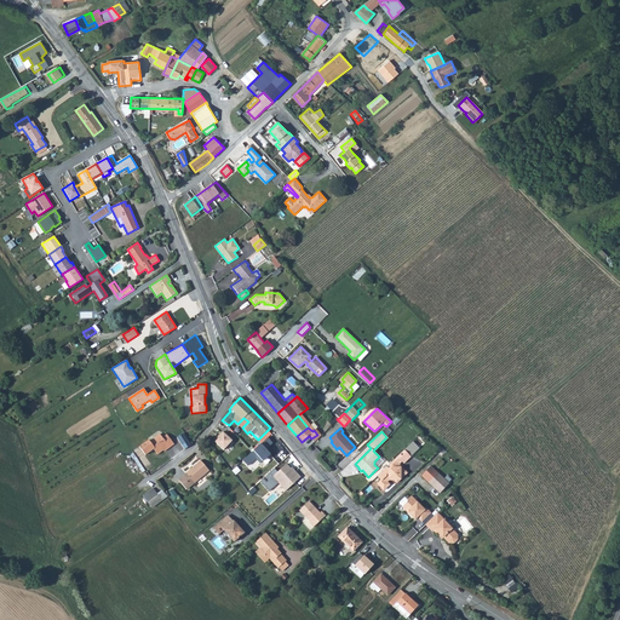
[(183,432),(177,437),(184,448),(190,445),(183,432)]
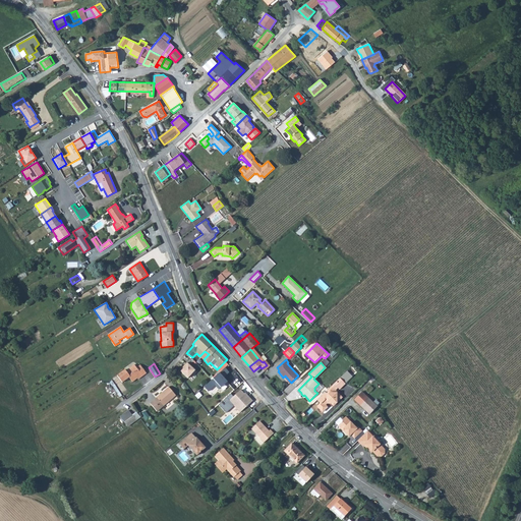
[(186,363),(179,371),(186,379),(193,370),(186,363)]
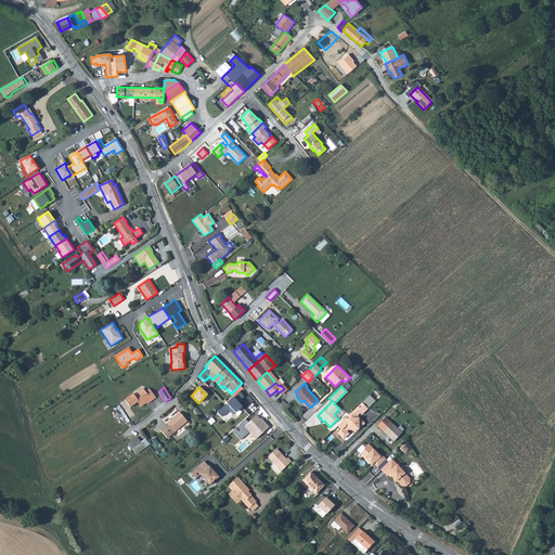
[(133,394),(125,400),(130,407),(138,401),(141,407),(146,402),(147,403),(152,400),(145,391),(143,388),(134,395),(133,394)]
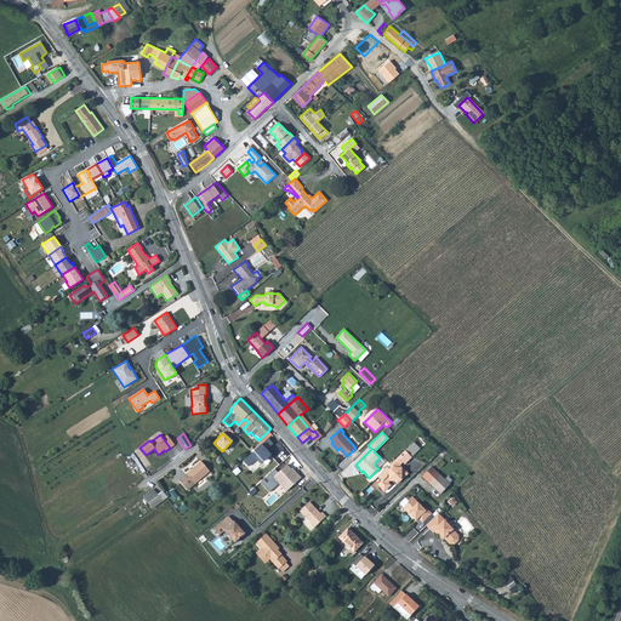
[(167,434),(163,438),(170,448),(174,444),(167,434)]
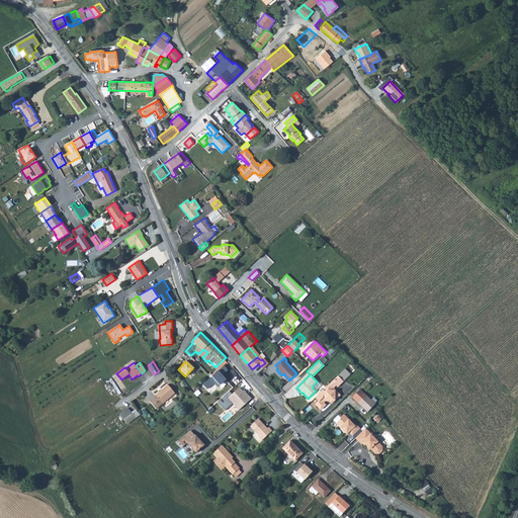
[(223,365),(202,384),(206,389),(212,382),(217,386),(225,379),(222,375),(227,370),(223,365)]
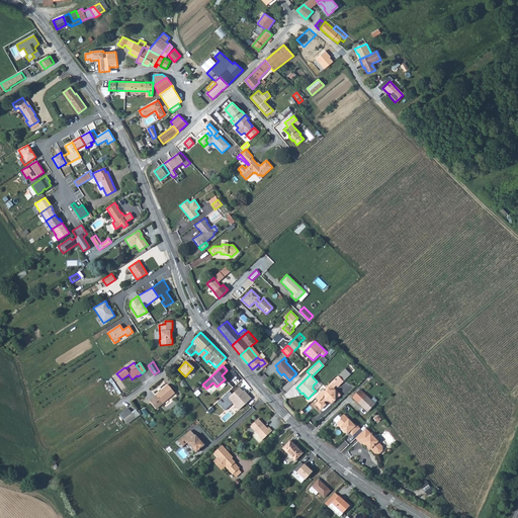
[(323,365),(312,376),(313,377),(324,366),(323,365)]
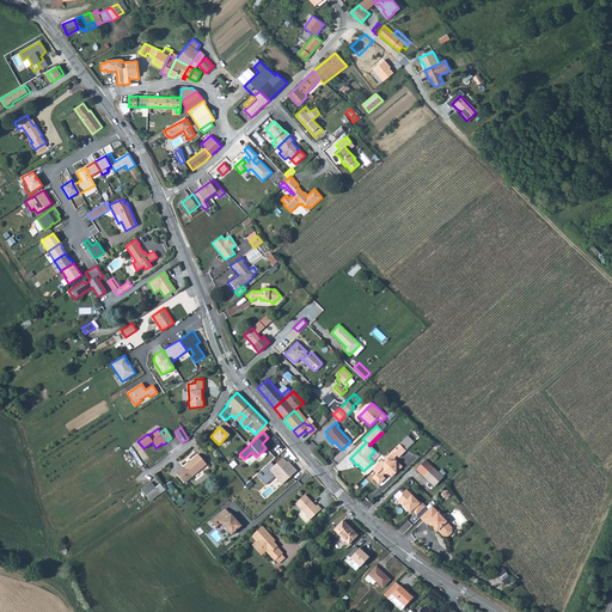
[(399,445),(390,454),(374,471),(378,475),(374,478),(380,484),(386,479),(383,476),(385,473),(390,473),(393,477),(403,467),(398,463),(397,464),(397,463),(397,461),(395,459),(397,457),(399,458),(407,452),(399,445)]
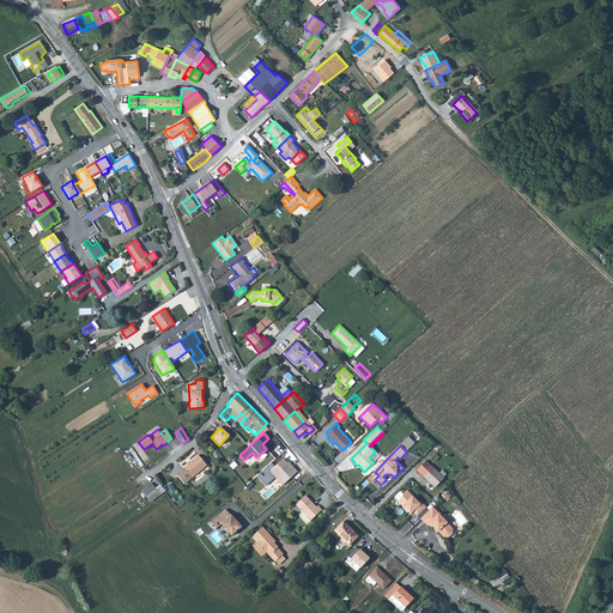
[(176,474),(184,484),(206,466),(198,455),(176,474)]
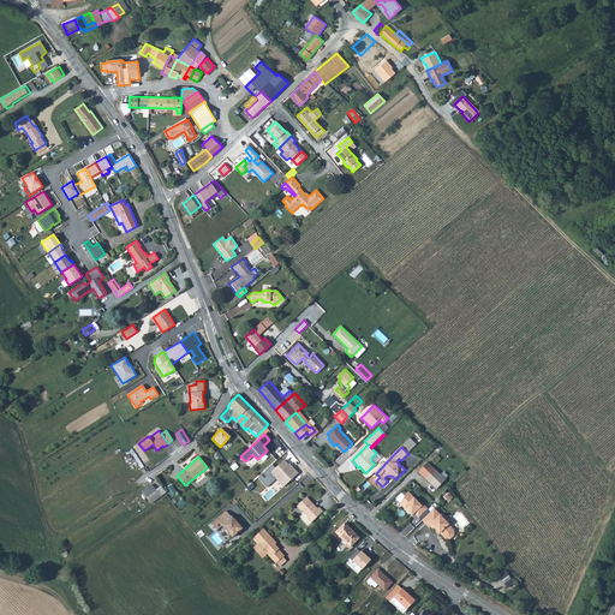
[(270,465),(257,478),(267,488),(275,481),(282,489),(299,473),(288,463),(287,465),(284,460),(274,469),(270,465)]
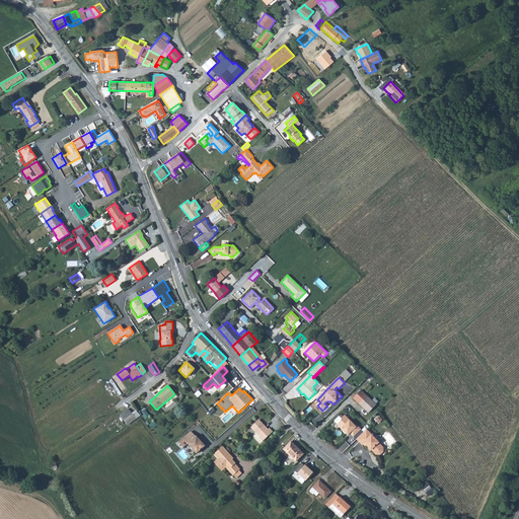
[(354,399),(369,414),(376,405),(361,391),(354,399)]
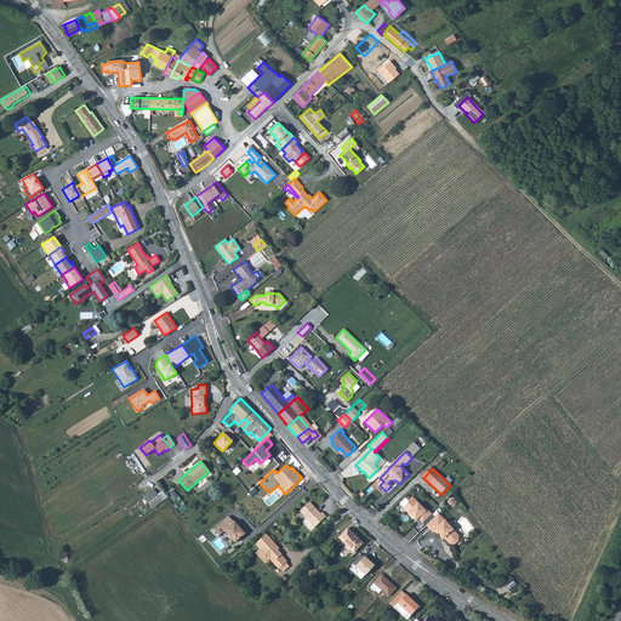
[(147,494),(155,506),(163,501),(158,495),(153,489),(147,494)]
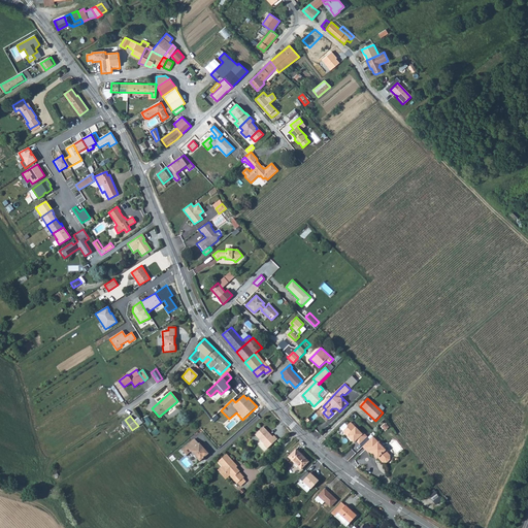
[(385,430),(390,426),(386,422),(382,426),(385,430)]
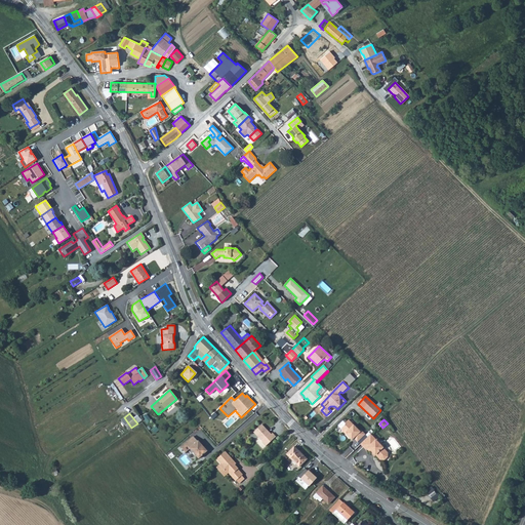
[(358,442),(365,435),(361,431),(360,433),(348,420),(345,423),(345,426),(340,430),(352,441),(354,439),(358,442)]
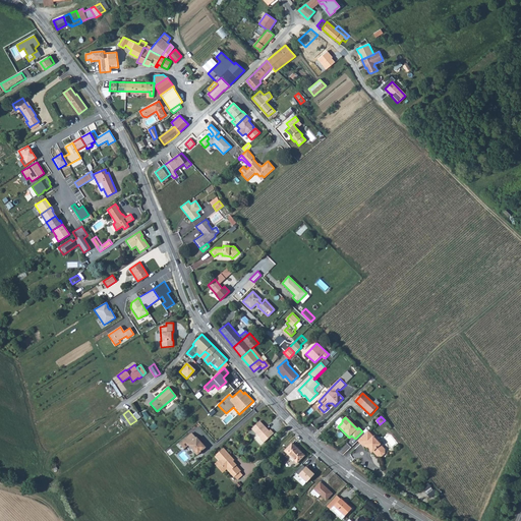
[(267,428),(261,421),(251,429),(261,439),(259,440),(263,443),(274,433),(271,429),(269,431),(268,432),(265,429),(267,428)]
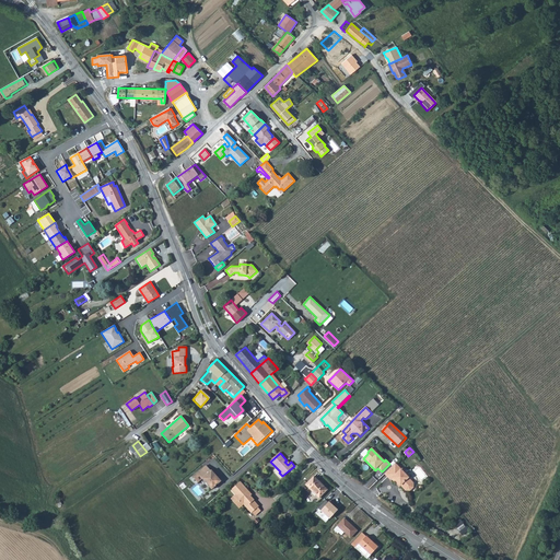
[(400,469),(395,464),(385,474),(392,480),(393,479),(397,483),(398,482),(401,485),(407,490),(411,490),(413,487),(413,482),(409,478),(409,477),(406,474),(406,473),(401,468),(400,469)]
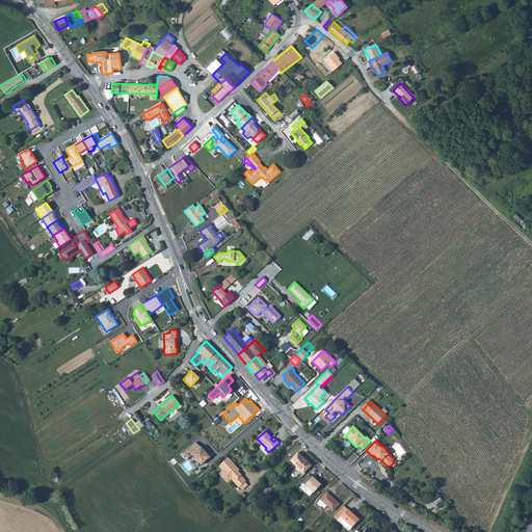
[(196,442),(191,447),(195,452),(201,447),(196,442)]
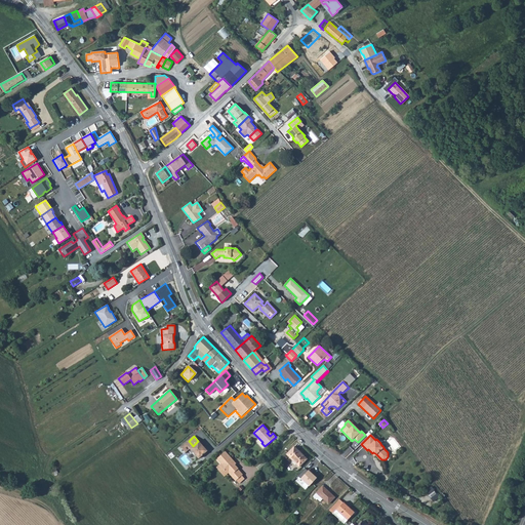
[(189,441),(186,443),(190,448),(199,458),(207,451),(204,447),(204,448),(202,446),(203,446),(199,441),(198,441),(193,446),(189,441)]
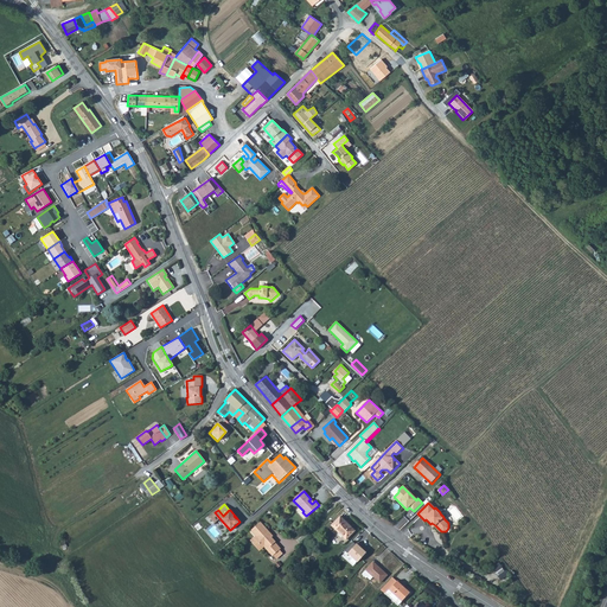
[(215,523),(219,518),(215,512),(210,517),(215,523)]
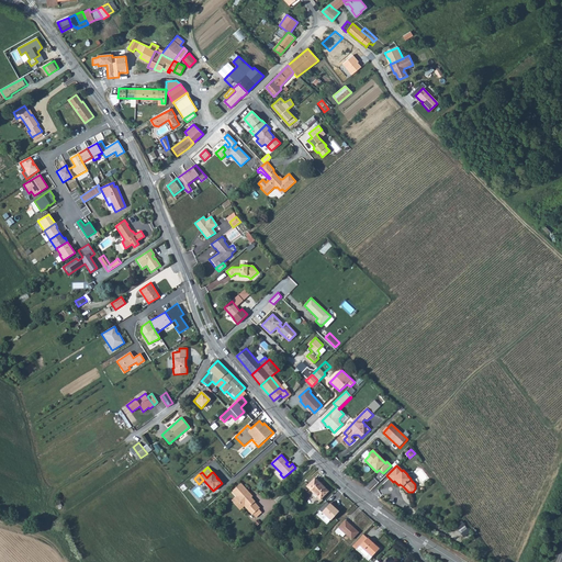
[(306,486),(310,491),(311,490),(321,499),(328,492),(315,478),(306,486)]
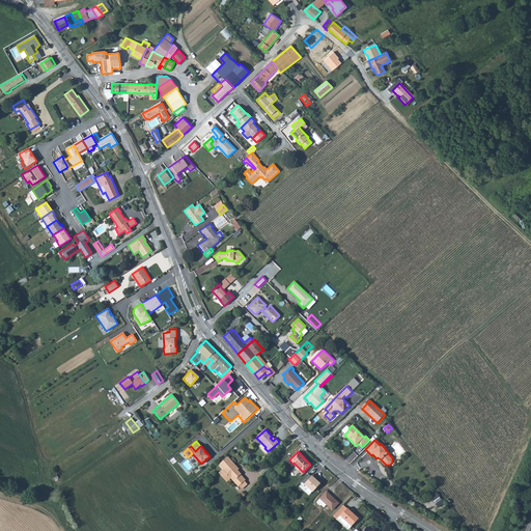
[(220,473),(225,478),(227,476),(227,477),(228,476),(231,479),(239,486),(245,481),(246,480),(241,475),(242,474),(239,470),(235,469),(233,468),(235,466),(228,456),(219,465),(223,470),(220,473)]
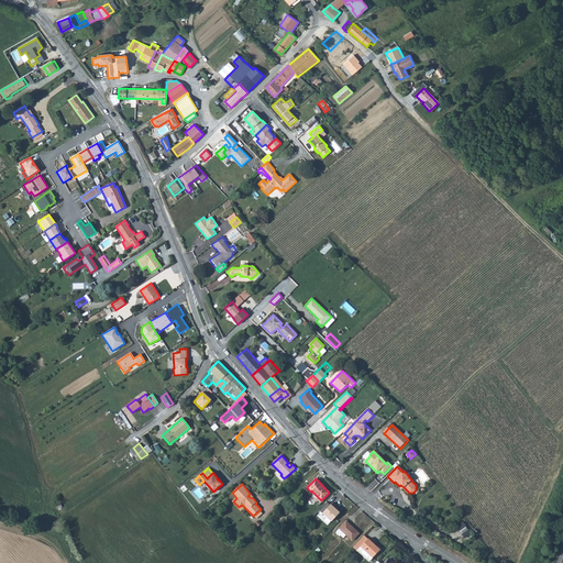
[(233,501),(232,503),(241,512),(245,508),(242,505),(241,506),(241,505),(239,507),(233,501)]
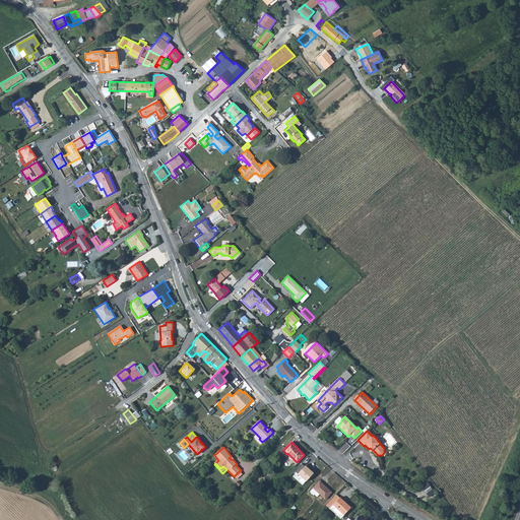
[(308,463),(297,474),(305,482),(312,474),(308,470),(311,467),(308,463)]
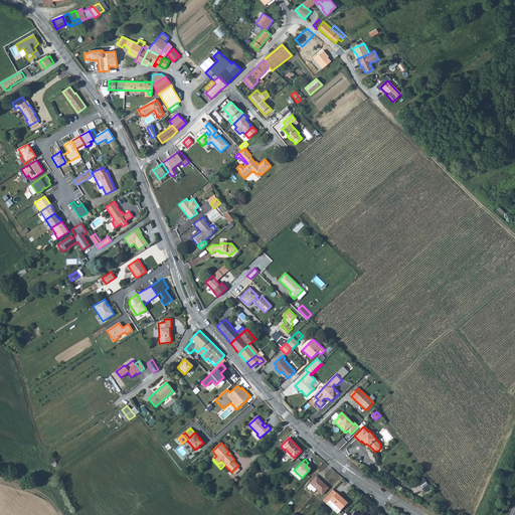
[(231,472),(235,475),(240,470),(237,467),(231,472)]
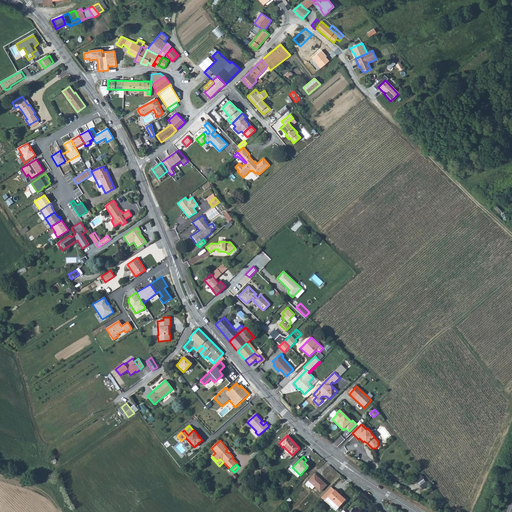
[(309,487),(312,484),(315,487),(320,492),(326,485),(314,474),(305,485),(308,488),(309,487)]
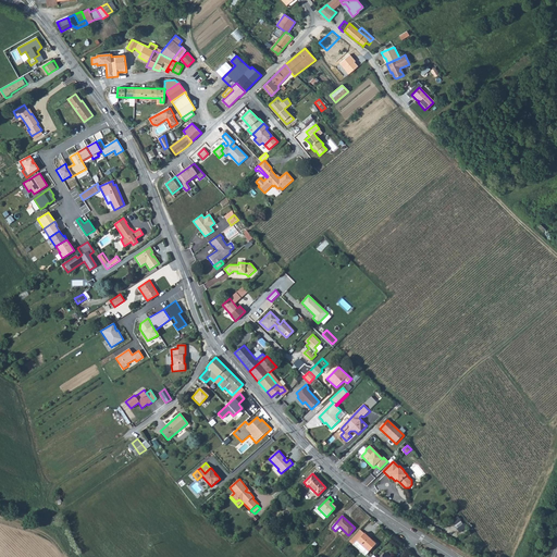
[(453,520),(459,532),(466,528),(459,516),(453,520)]
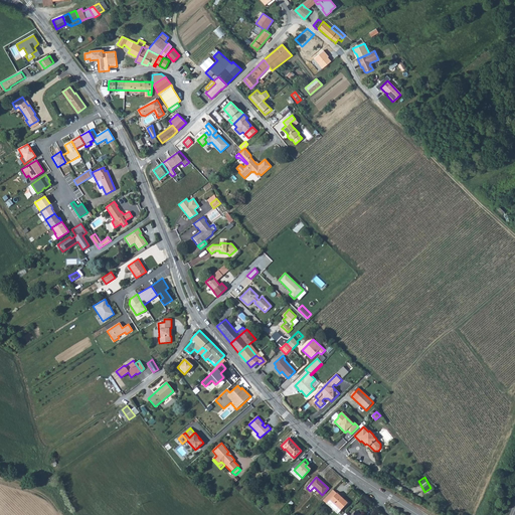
[(333,490),(326,497),(323,501),(327,504),(330,501),(337,493),(333,490)]
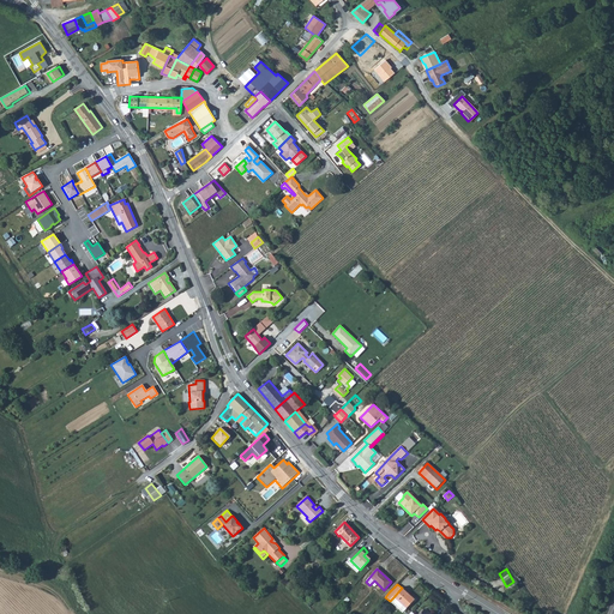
[(402,588),(393,597),(390,601),(402,613),(414,600),(402,588)]
